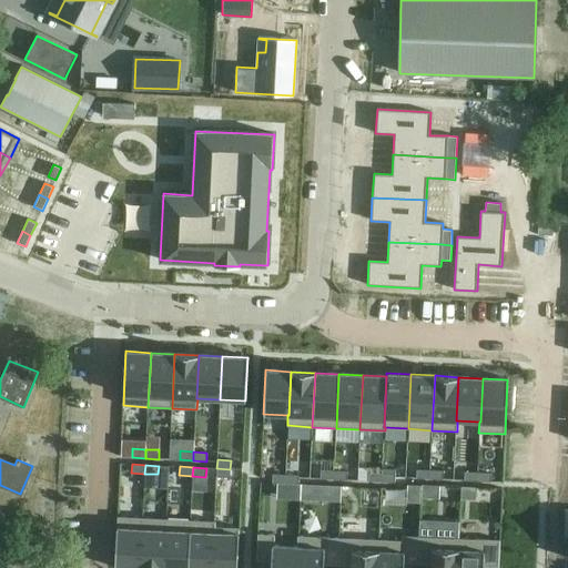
[(216,468),(216,477),(230,477),(230,469),(216,468)]
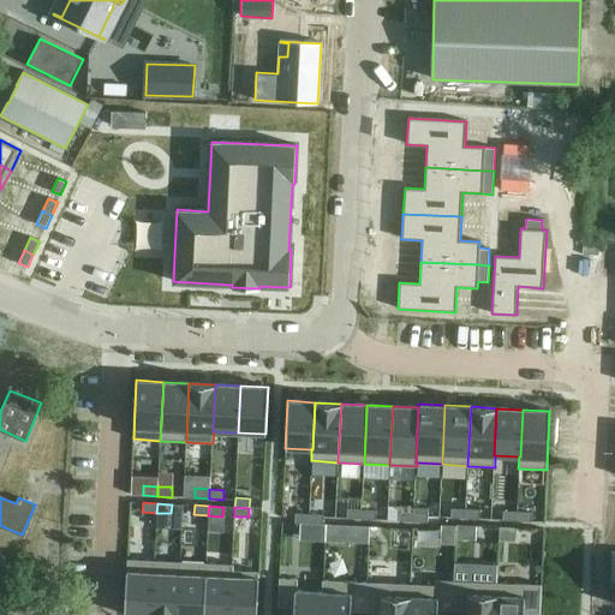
[(347,508),(347,518),(360,519),(362,509),(347,508)]
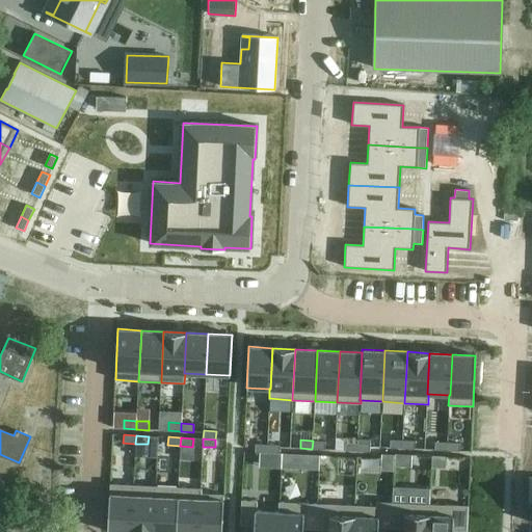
[(390,440),(390,448),(402,448),(402,440),(390,440)]
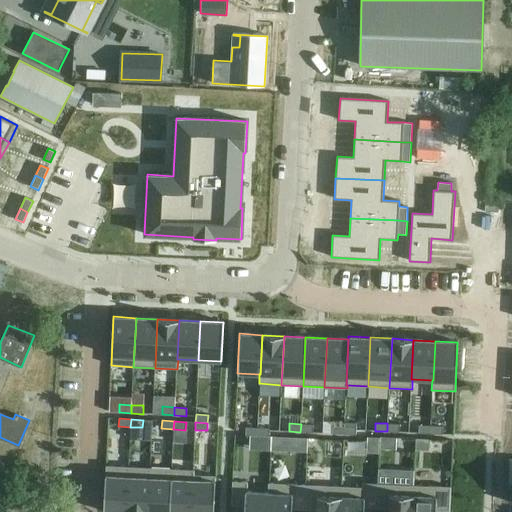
[(387,423),(387,431),(399,432),(399,424),(387,423)]
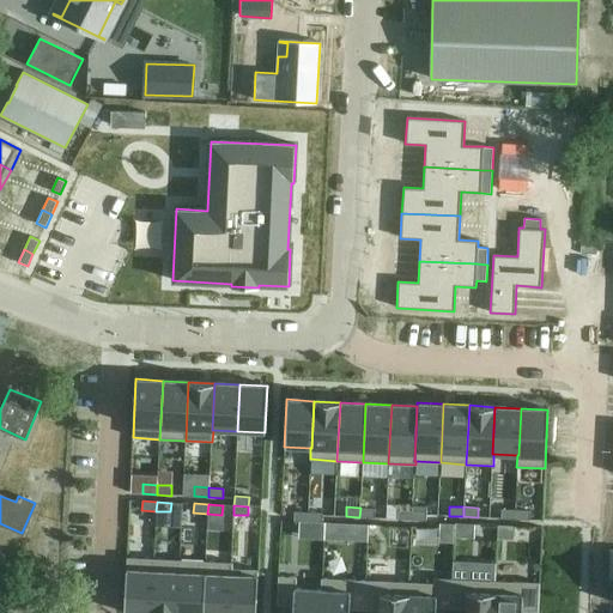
[(360,508),(359,517),(374,519),(375,509),(360,508)]
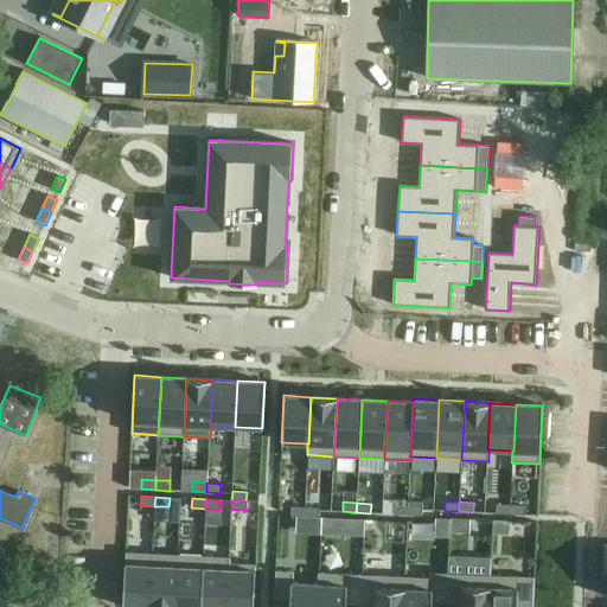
[(497,504),(496,513),(510,513),(511,505),(497,504)]
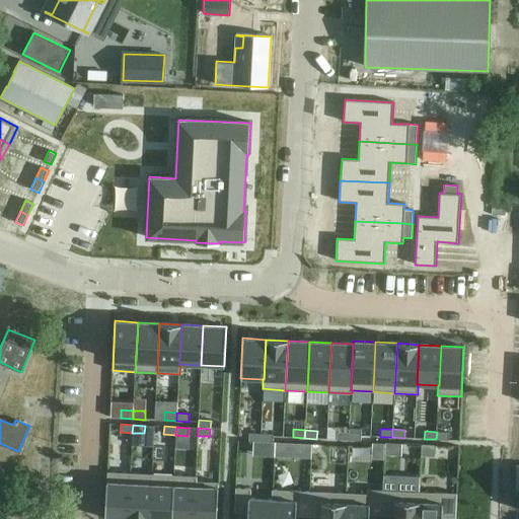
[(337,432),(337,440),(349,440),(349,432),(337,432)]
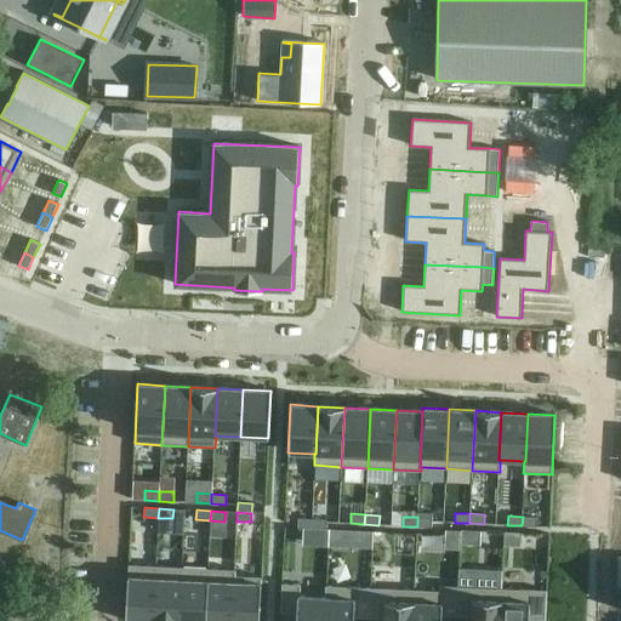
[(417,517),(417,527),(432,528),(432,522),(432,518),(417,517)]
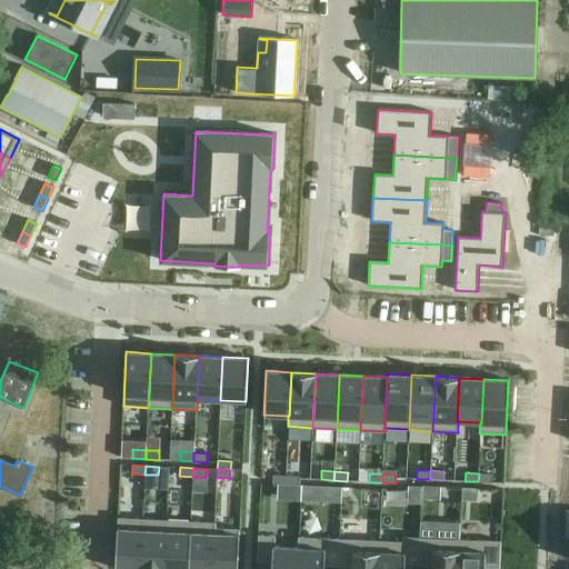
[(479,473),(478,481),(491,482),(492,473),(479,473)]
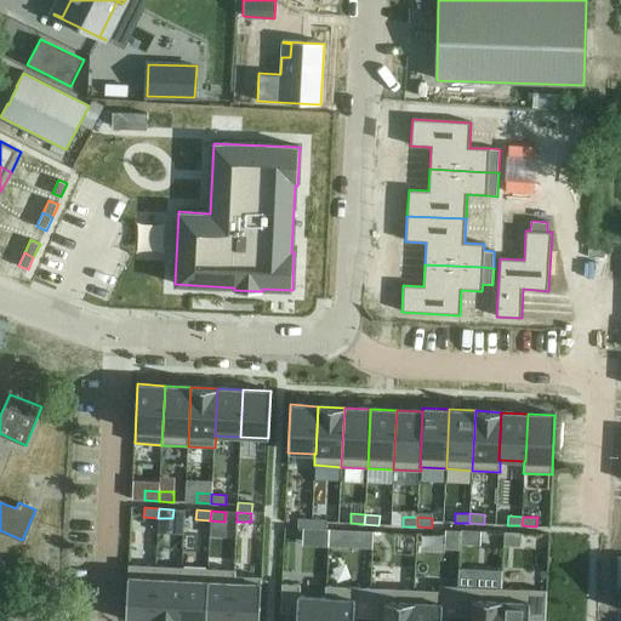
[(297,518),(297,528),(312,529),(312,519),(297,518)]
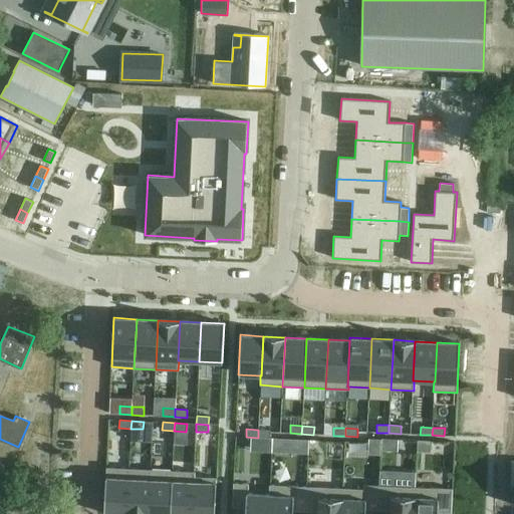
[(258,430),(258,438),(270,438),(270,430),(258,430)]
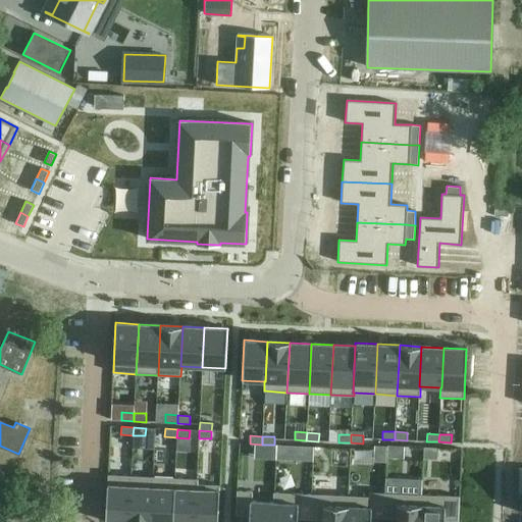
[(108,475),(105,521),(127,521),(131,476),(108,475)]
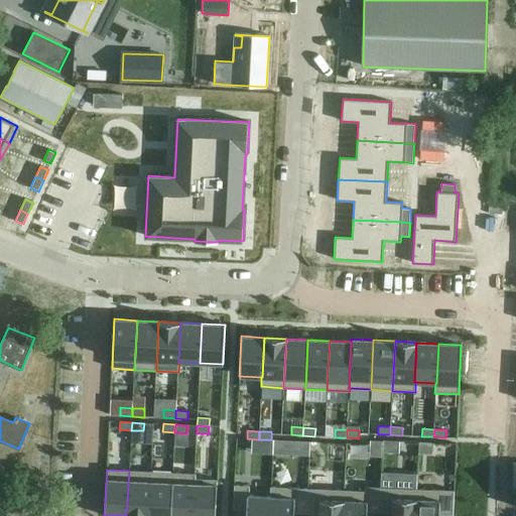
[(129,471),(126,515),(148,515),(151,472),(129,471)]
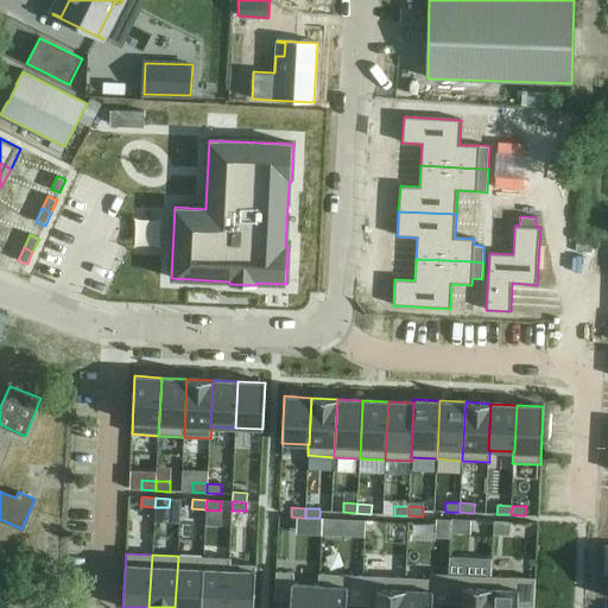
[(178,556),(175,607),(201,607),(203,557),(178,556)]
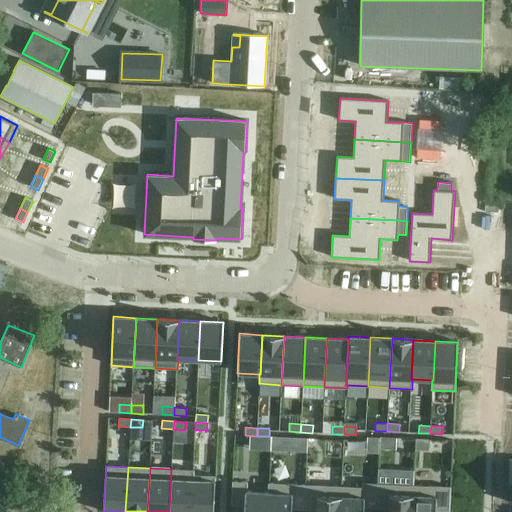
[(171,469),(169,511),(190,511),(193,475),(194,475),(194,470),(171,469)]
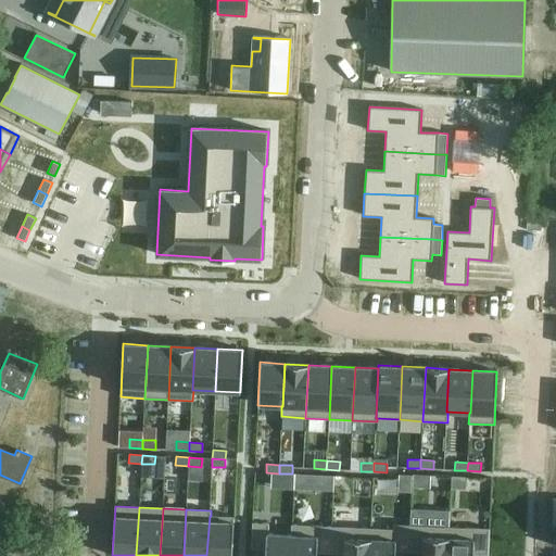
[(210,516),(206,555),(231,555),(234,517),(211,516),(210,516)]
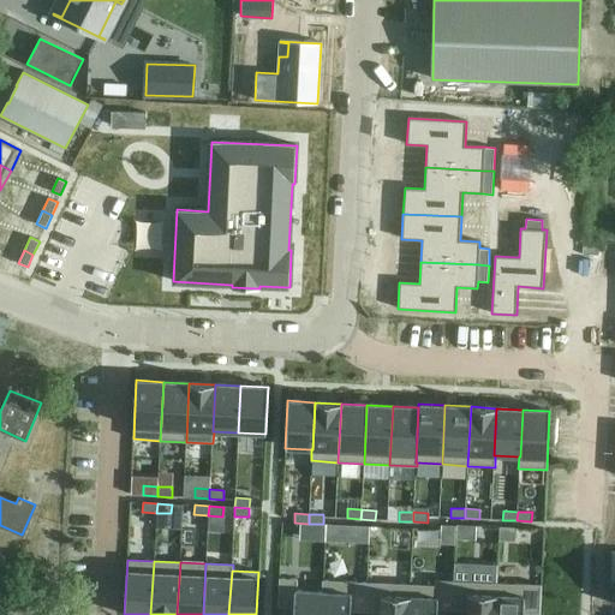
[(279,578),(278,607),(293,608),(292,614),(321,614),(323,580),(322,580),(322,592),(296,590),(297,579),(279,578)]
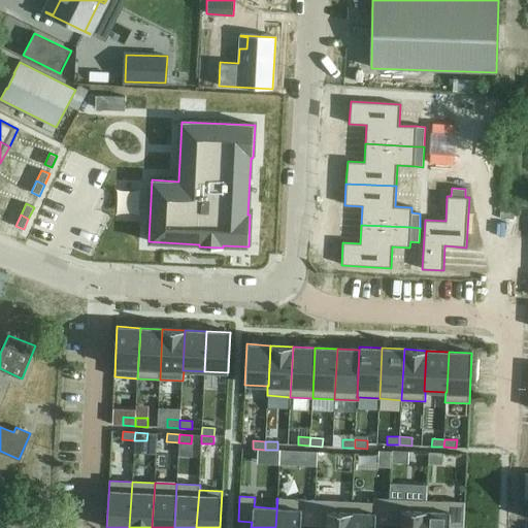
[(277,498),(275,527),(300,527),(301,524),(314,525),(315,500),(277,498)]
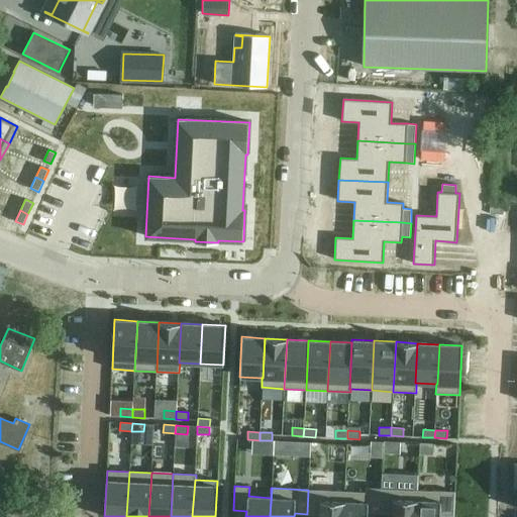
[(344,492),(342,516),(367,516),(368,512),(380,512),(381,488),(366,488),(366,493),(344,492)]
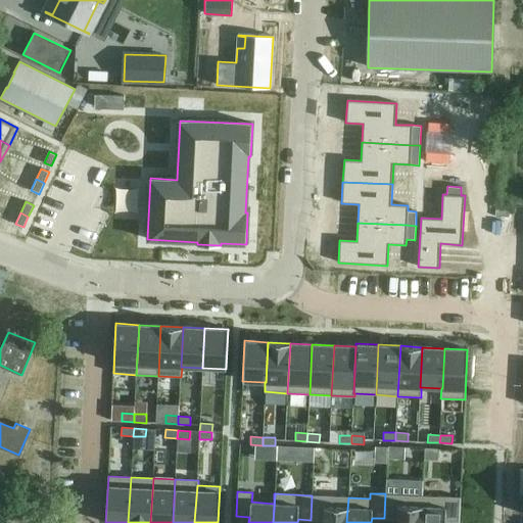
[(385,493),(384,518),(396,519),(396,522),(420,522),(422,495),(385,493)]
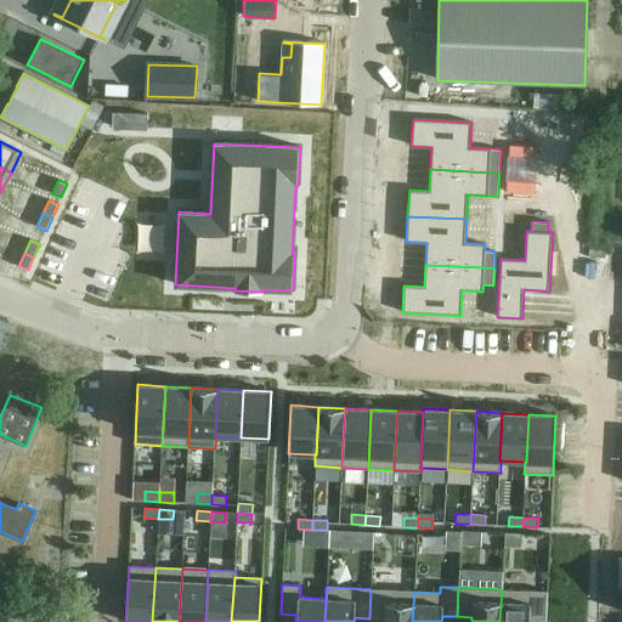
[(371,589),(369,618),(384,618),(384,621),(412,621),(414,592),(371,589)]
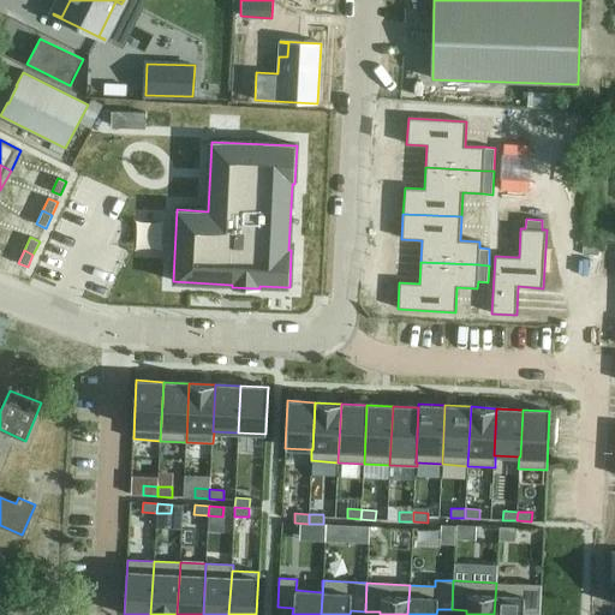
[(496,583),(494,614),(523,614),(524,613),(539,614),(541,585),(496,583)]
